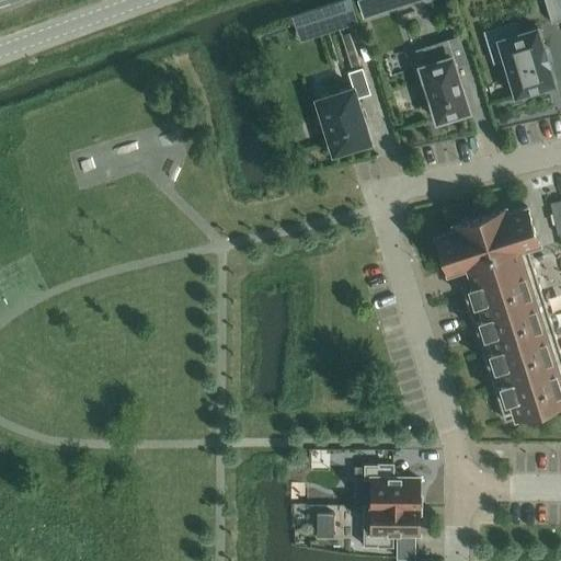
[(370,0),(361,3),(366,21),(428,0),(370,0)]
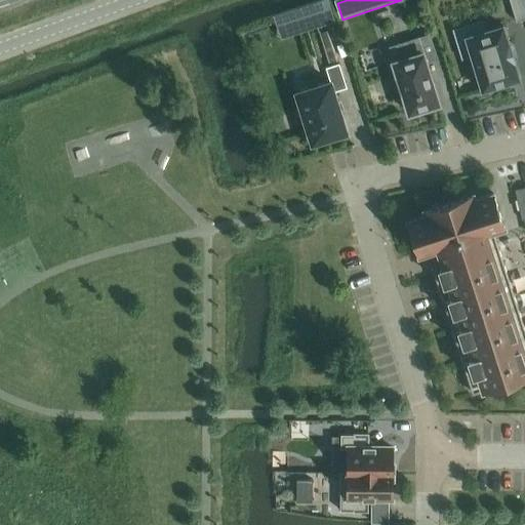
[(524,3),(524,0),(511,0),(517,21),(524,18),(524,3)]
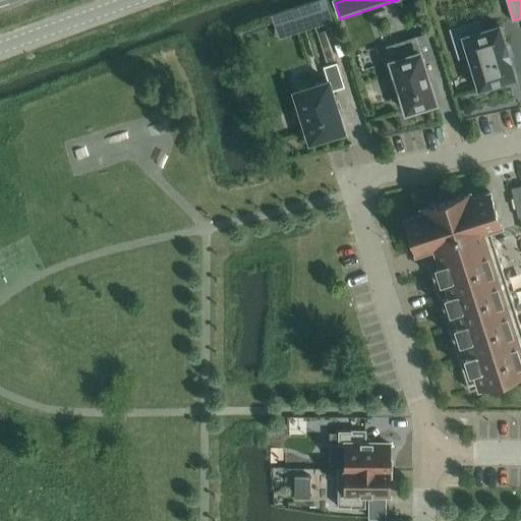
[(305,3),(287,9),(295,34),(314,26),(305,3)]
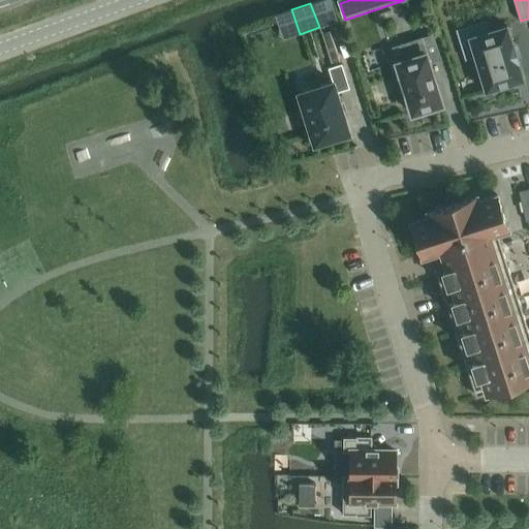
[(507,26),(470,37),(487,91),(524,80),(507,26)]
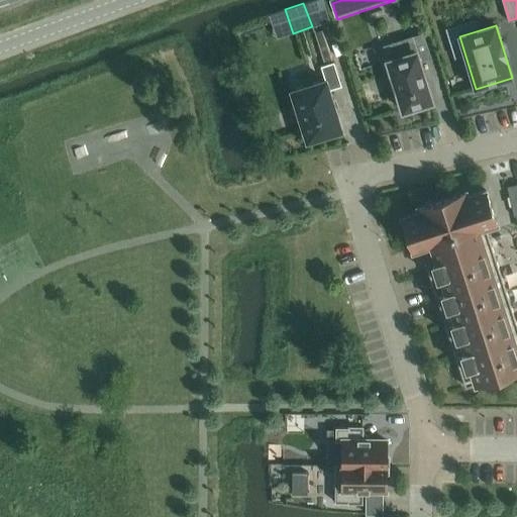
[(325,79),(290,90),(306,143),(345,131),(331,89),(342,86),(335,63),(333,64),(323,30),(315,32),(326,66),(322,67),(325,79)]
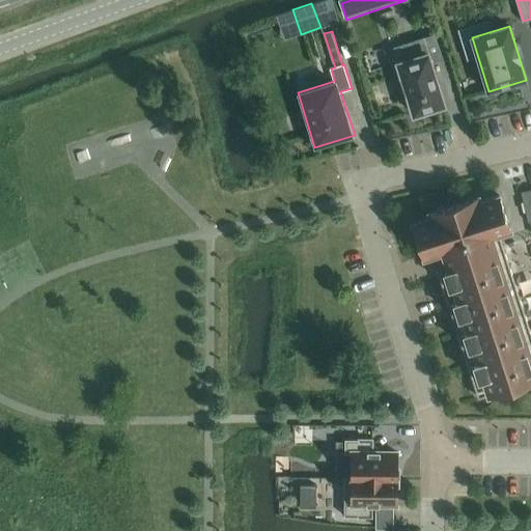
[(399,62),(398,62),(415,114),(445,105),(440,88),(441,87),(436,70),(434,70),(431,63),(443,60),(436,34),(414,40),(419,56),(399,62)]
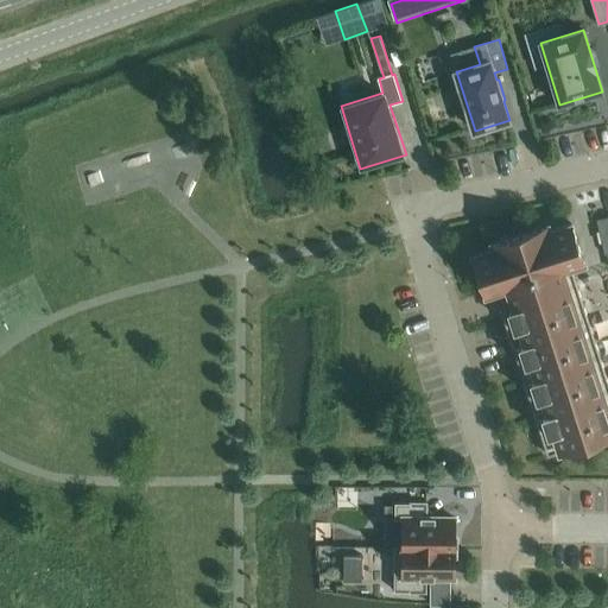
[(605,251),(607,249),(607,217),(597,220),(605,251)]
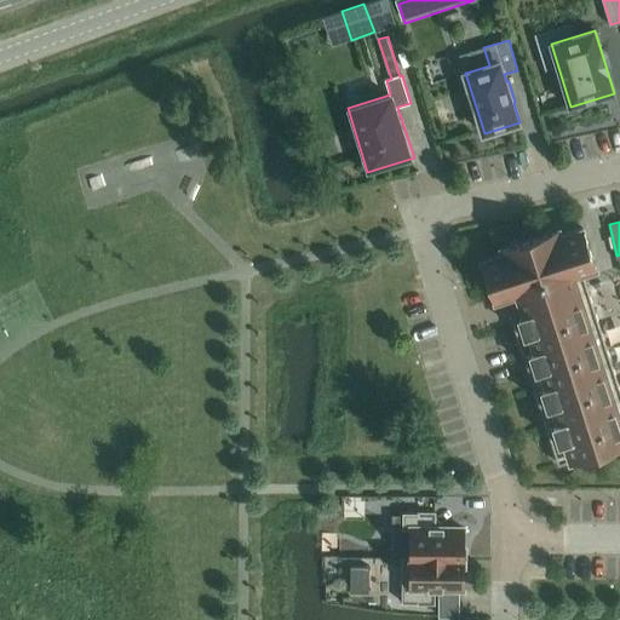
[(505,253),(483,260),(497,299),(522,292),(528,313),(512,317),(512,319),(558,464),(619,443),(619,385),(587,283),(584,271),(597,268),(584,228),(543,242),(540,235),(503,247),(505,253)]
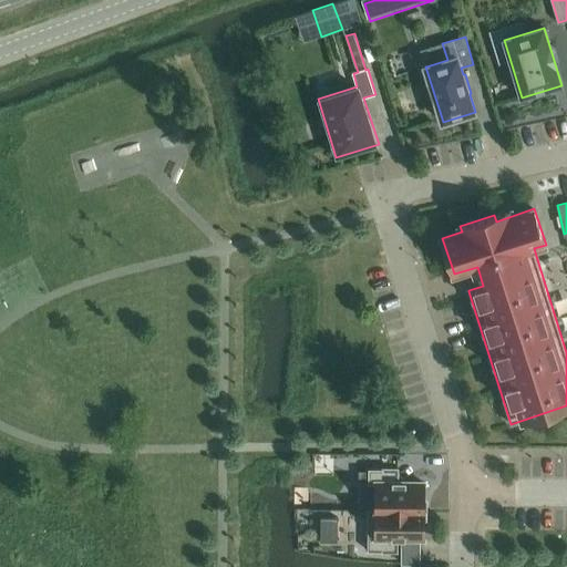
[(400,470),(369,470),(369,471),(369,484),(377,484),(377,509),(424,509),(424,483),(400,483),(400,470)]
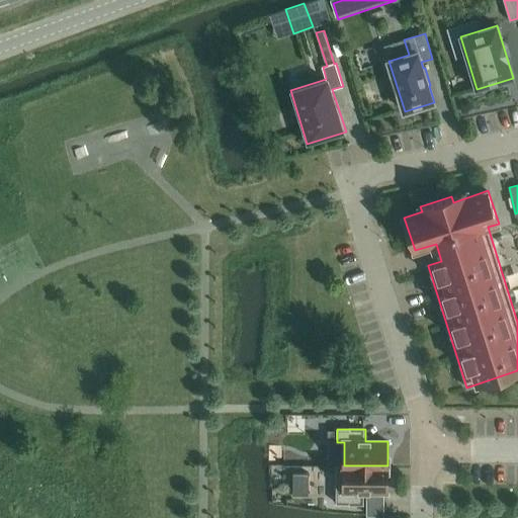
[(344,465),(337,465),(336,503),(362,504),(362,503),(363,492),(367,492),(384,492),(387,492),(387,466),(387,465),(344,465)]
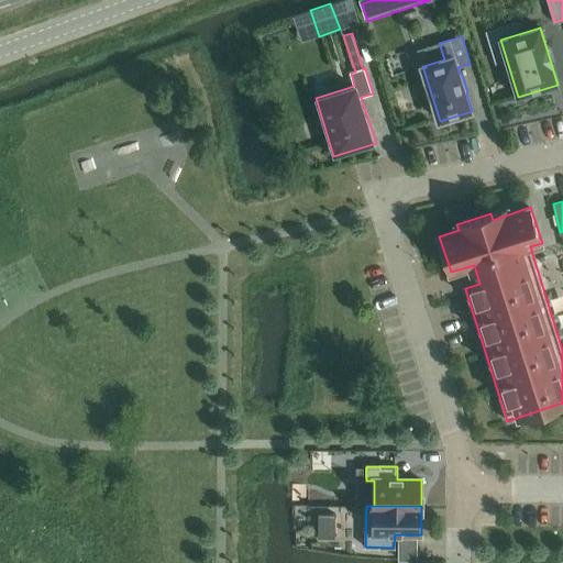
[(335,515),(318,515),(318,538),(335,538),(335,515)]
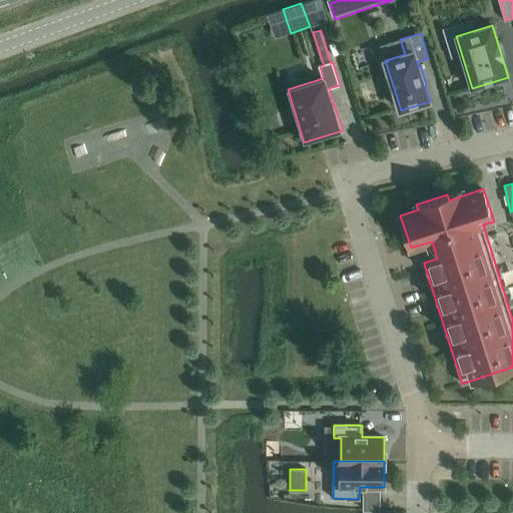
[(381,500),(364,500),(364,510),(381,511),(381,500)]
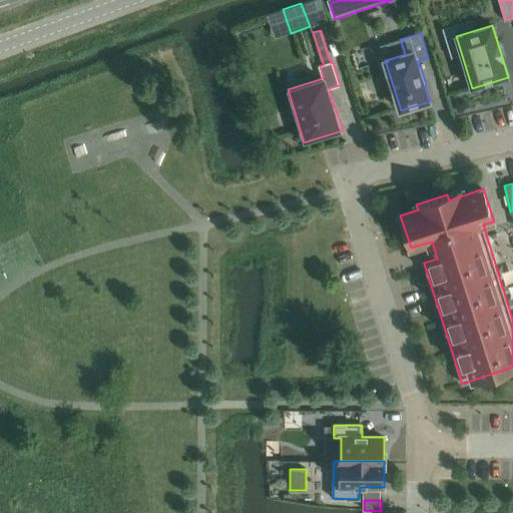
All buildings are outlined.
